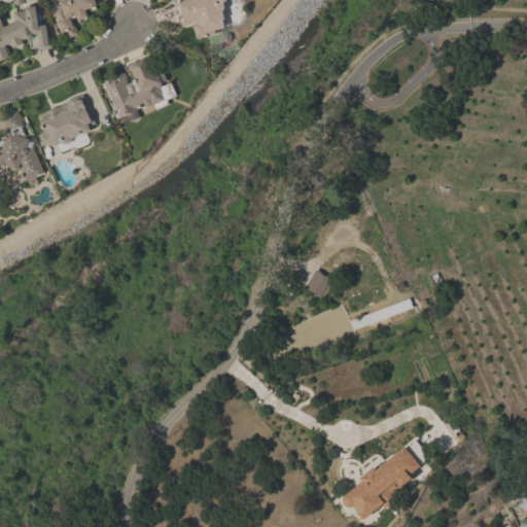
[(94,0),(96,4),(94,5),(95,8),(90,10),(89,7),(84,9),(86,15),(78,20),(76,13),(68,16),(72,26),(73,25),(77,33),(65,38),(63,32),(61,33),(55,21),(56,20),(51,9),(60,5),(58,1),(59,1),(58,0),(94,0)]
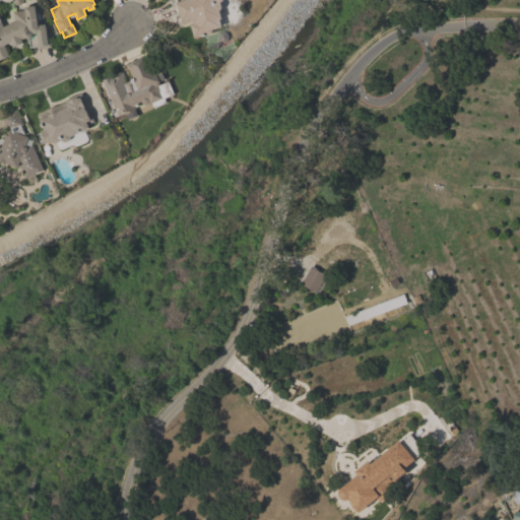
[(221,7),(219,10),(218,10),(220,18),(218,19),(221,26),(211,29),(212,33),(193,39),(189,23),(193,22),(192,19),(181,22),(175,2),(181,0),(222,0),(222,1),(219,2),(221,7)]
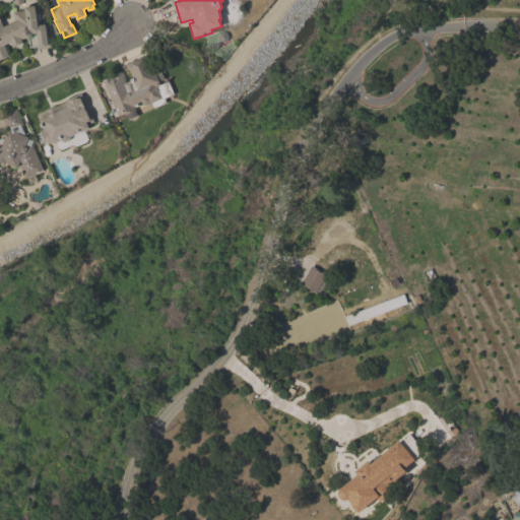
[(0,22),(2,26),(12,21),(11,11),(23,9),(23,7),(34,5),(37,24),(44,23),(46,36),(49,35),(50,47),(37,49),(36,46),(28,47),(27,39),(26,39),(25,39),(24,38),(23,38),(19,40),(21,43),(11,47),(9,42),(2,45),(7,56),(0,59),(0,22)]
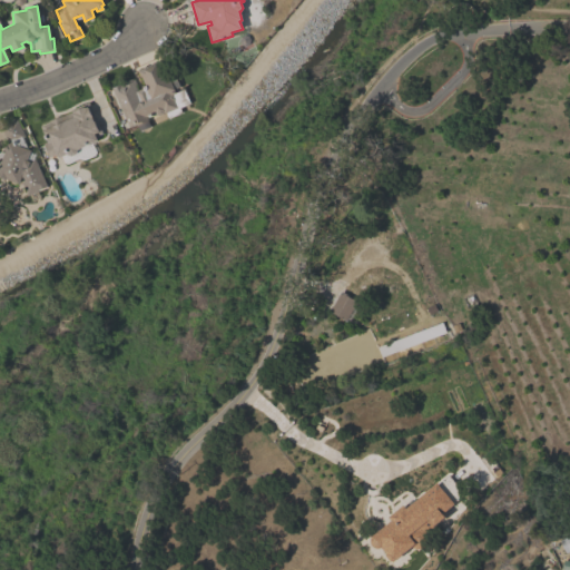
[(157,114),(156,115),(155,112),(146,116),(147,119),(147,120),(149,126),(139,130),(137,125),(136,125),(135,124),(128,127),(117,100),(119,99),(114,86),(133,77),(136,84),(134,84),(137,90),(146,86),(140,76),(139,77),(136,70),(160,59),(167,75),(173,72),(179,86),(173,89),(175,92),(179,90),(179,89),(183,88),(189,102),(179,107),(182,111),(167,118),(165,112),(164,112),(164,111),(163,114),(158,115),(157,114)]
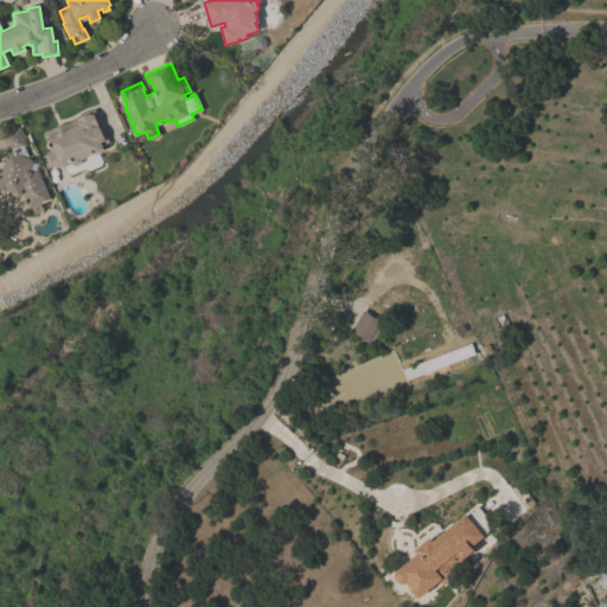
[(71,164),(62,167),(59,163),(52,166),(45,152),(50,149),(45,139),(43,133),(51,129),(51,128),(64,122),(65,123),(76,119),(75,117),(94,108),(109,142),(101,146),(103,149),(101,151),(100,152),(95,154),(93,153),(81,159),(82,160),(81,164),(75,166),(72,165),(71,164)]
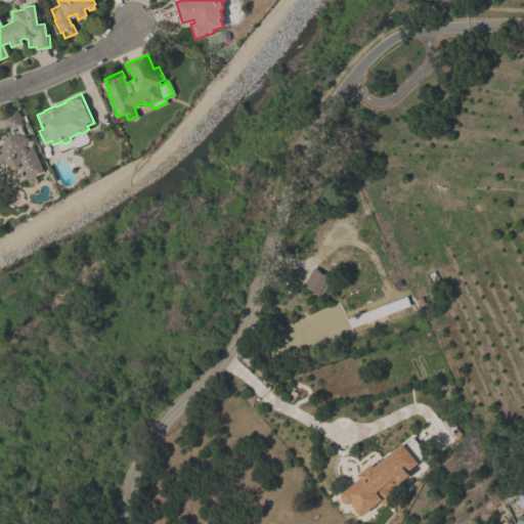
[(0,139),(3,139),(6,132),(0,120),(0,117),(16,110),(19,117),(18,118),(23,125),(19,126),(25,136),(28,137),(25,147),(28,148),(28,146),(31,144),(43,171),(25,179),(18,167),(22,166),(20,163),(18,163),(16,169),(0,162),(0,139)]
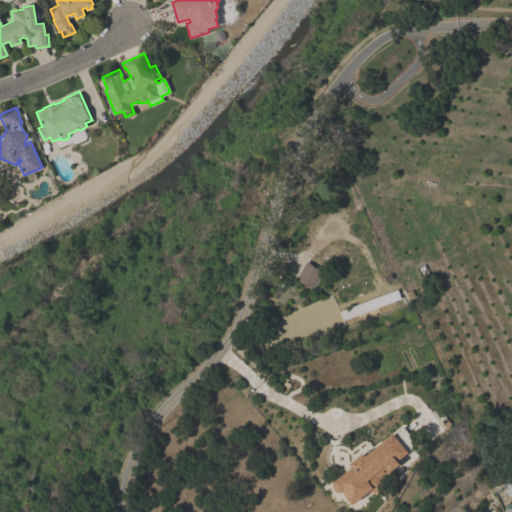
[(295,279),(309,254),(302,250),(327,206),(347,217),(347,216),(357,222),(350,235),(344,231),(338,242),(331,238),(327,244),(326,244),(314,266),(319,269),(309,287),(295,279)]
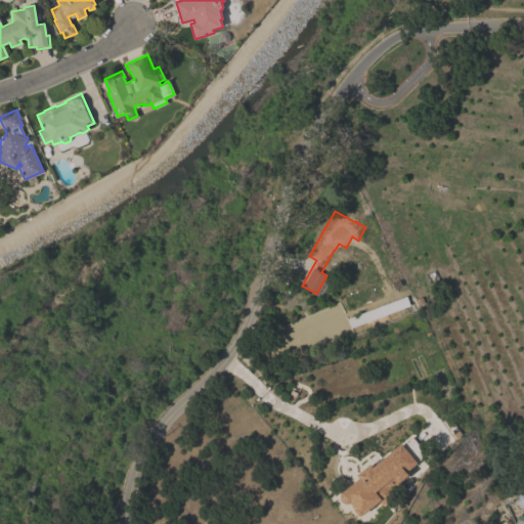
[(342,493),(359,480),(356,476),(370,465),(373,468),(412,437),(426,453),(416,462),(418,464),(405,473),(408,477),(392,490),(393,491),(394,494),(394,497),(393,499),(390,503),(386,505),(382,505),(379,503),(361,517),(350,505),(347,505),(344,505),(342,503),(340,498),(341,495),(342,493)]
